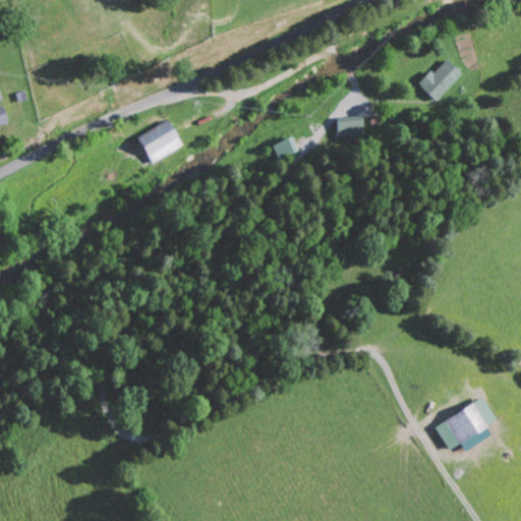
[(421,84),(438,101),(464,73),(448,57),(421,84)]
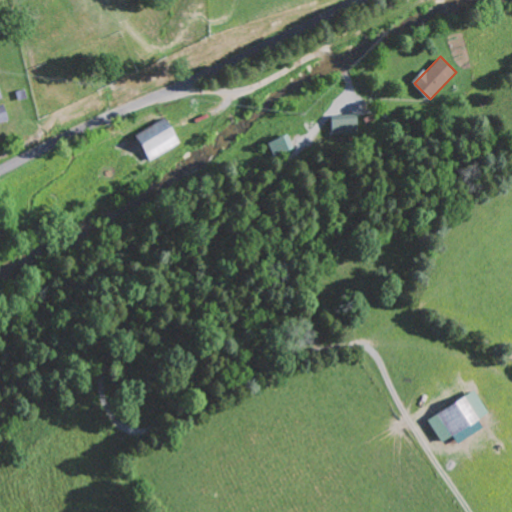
[(0,122),(10,120),(5,102),(0,104),(0,122)]
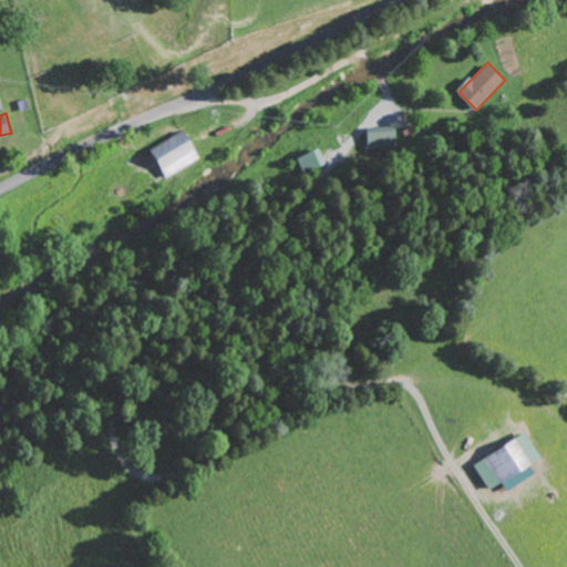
[(202,158),(185,130),(152,148),(167,177),(202,158)]
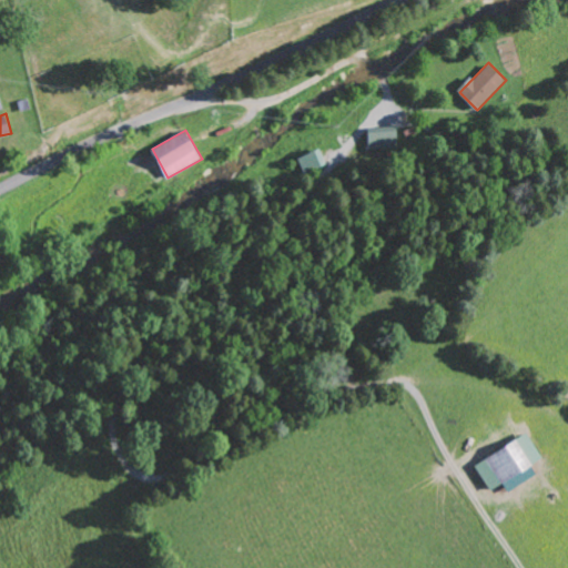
[(369,131),(371,149),(398,148),(397,131),(369,131)]
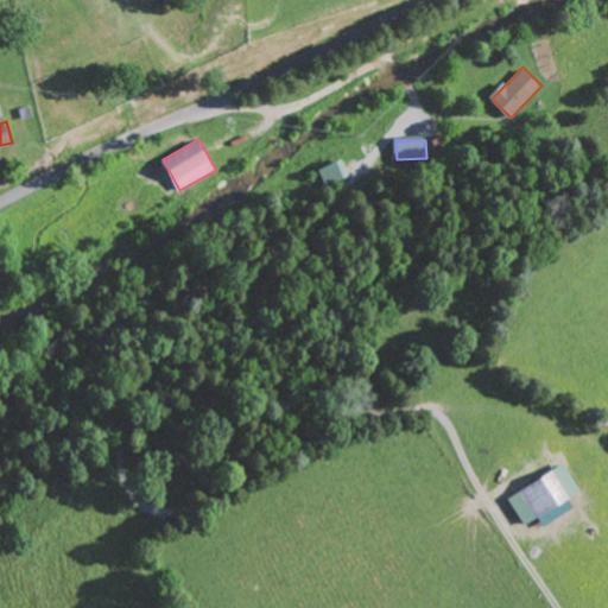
[(571,496),(583,489),(567,463),(511,498),(527,525),(542,517),(546,526),(577,507),(571,496)]
